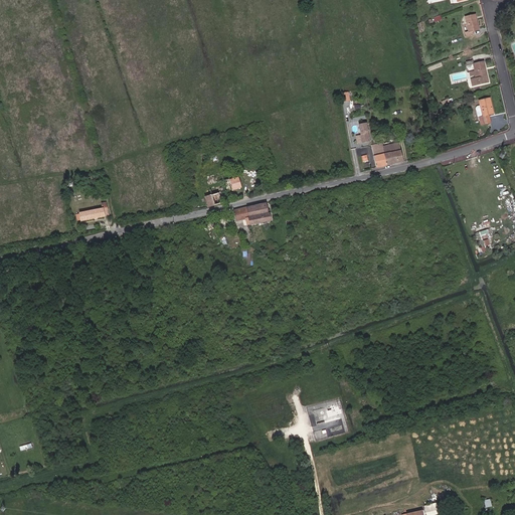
[(464,34),(465,38),(473,36),(472,31),(478,30),(475,15),(465,18),(468,33),(464,34)]
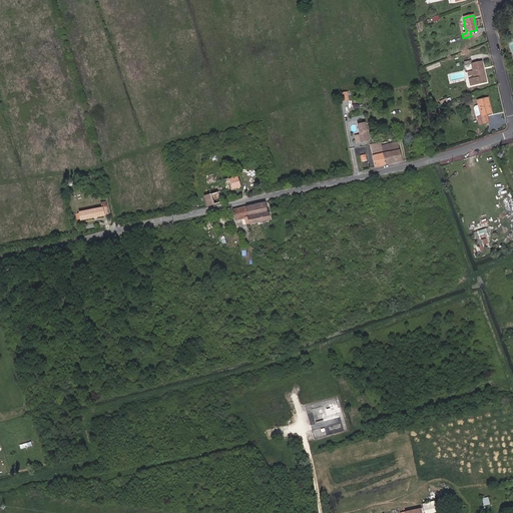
[(484,82),(480,62),(470,64),(469,60),(462,62),(463,66),(470,65),(472,72),(472,75),(473,79),(467,80),(469,86),(484,82)]
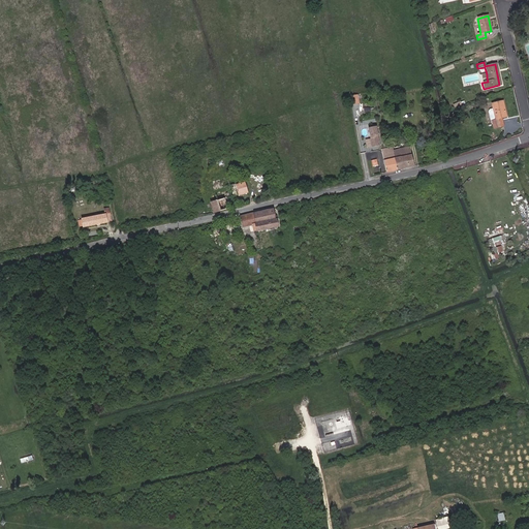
[(503,117),(500,101),(490,104),(492,118),(489,119),(491,128),(500,126),(498,118),(503,117)]
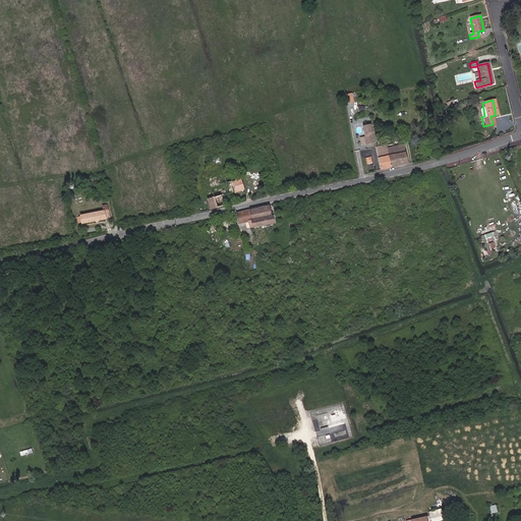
[(370,126),(364,127),(366,143),(373,142),(370,126)]
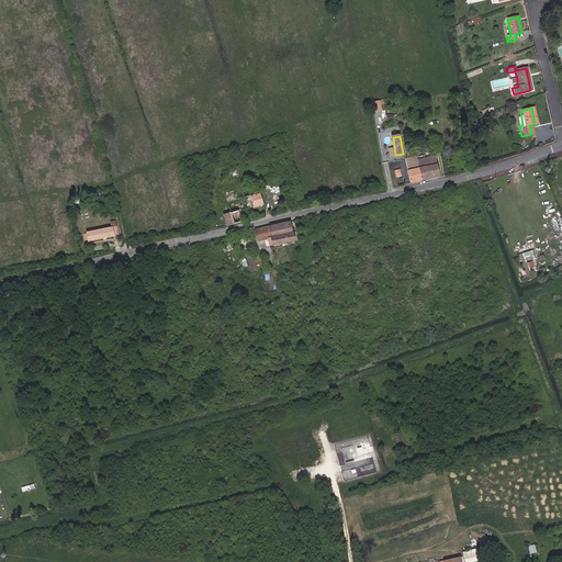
[(419,161),(418,156),(406,158),(411,183),(418,182),(423,181),(419,161)]
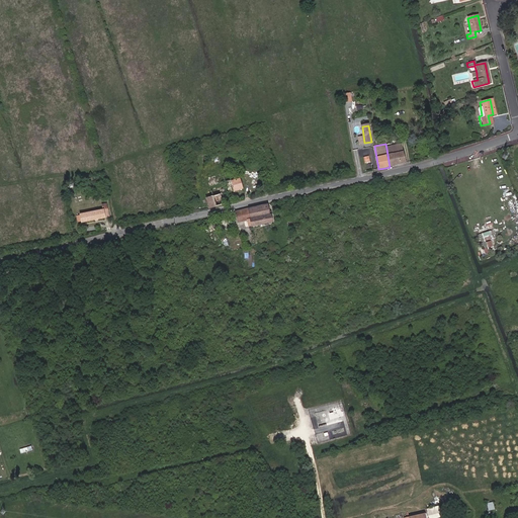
[(395,166),(406,163),(402,145),(392,148),(395,166)]
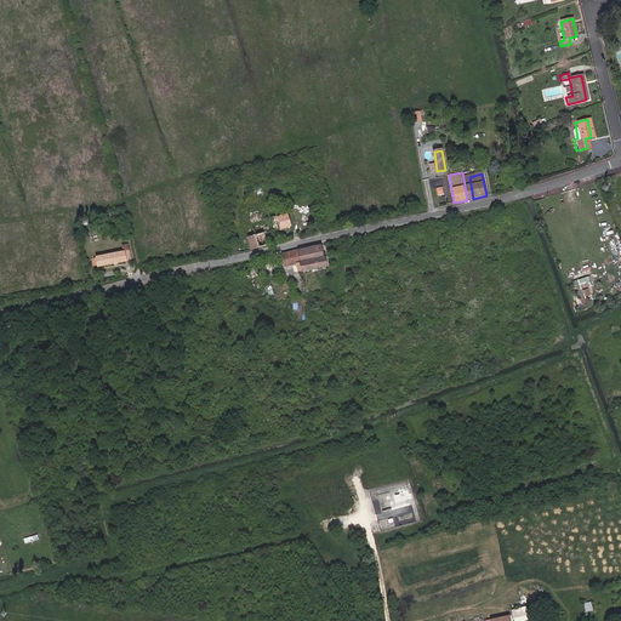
[(469,177),(463,178),(467,200),(473,199),(469,177)]
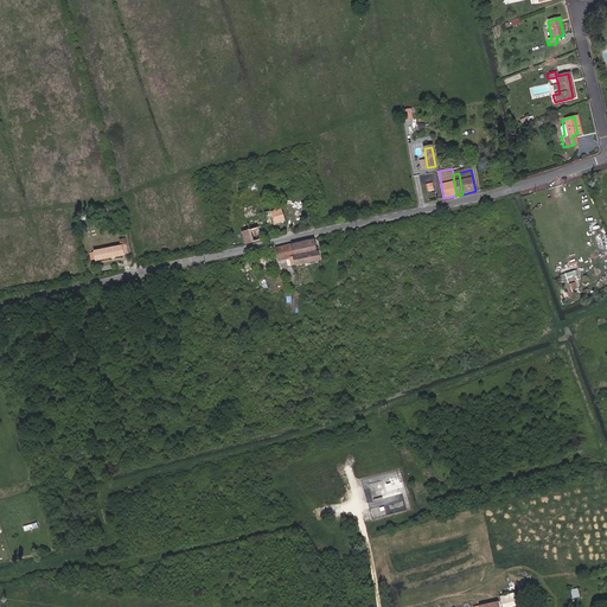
[(249,231),(242,232),(242,235),(246,244),(261,241),(259,229),(285,222),(281,208),(269,211),(269,213),(264,215),(263,212),(262,204),(244,209),(247,218),(249,231)]
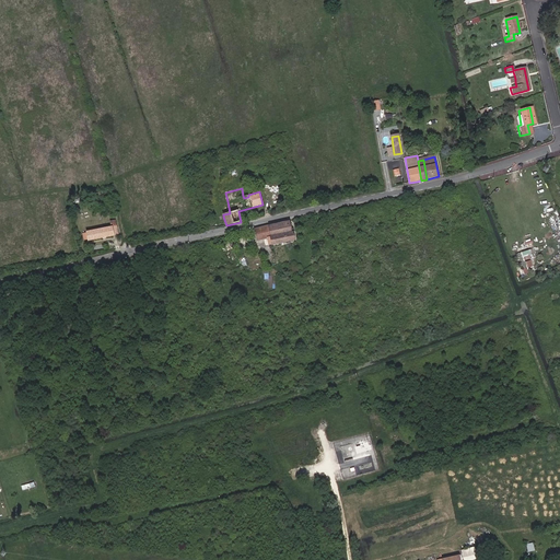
[(220,203),(223,214),(230,213),(228,201),(220,203)]
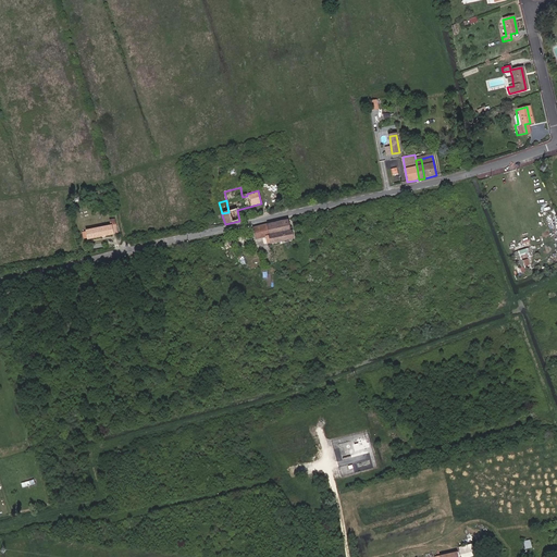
[(291,232),(288,221),(277,224),(280,235),(277,235),(280,242),(293,238),(292,232),(291,232)]
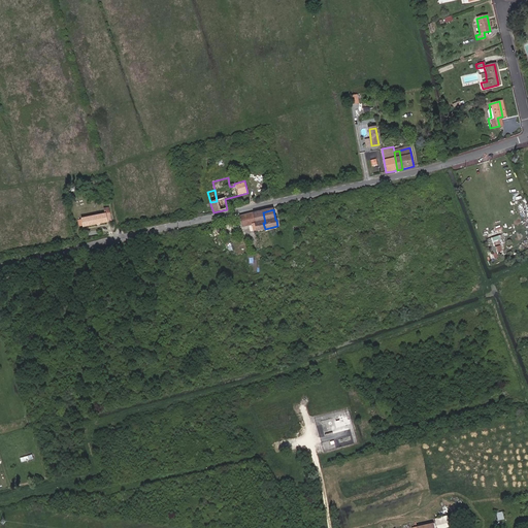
[(107,222),(105,215),(102,216),(102,212),(97,213),(98,217),(83,219),(84,227),(97,225),(97,226),(105,224),(105,223),(107,222)]
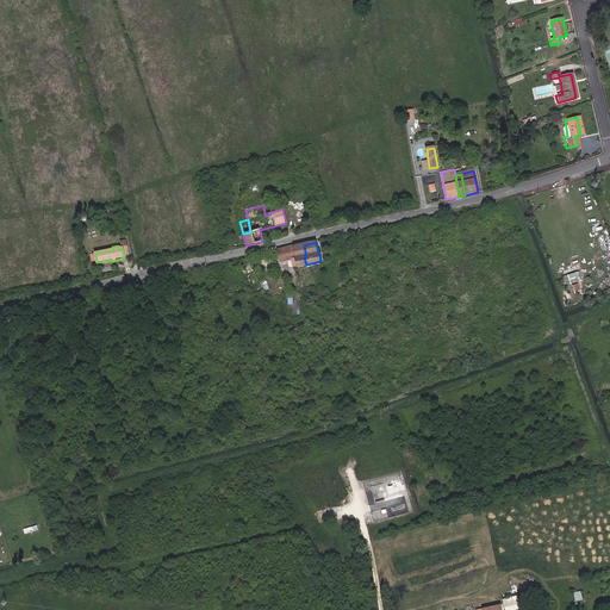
[(306,257),(304,246),(278,251),(280,262),(293,260),(294,267),(306,265),(304,257),(306,257)]
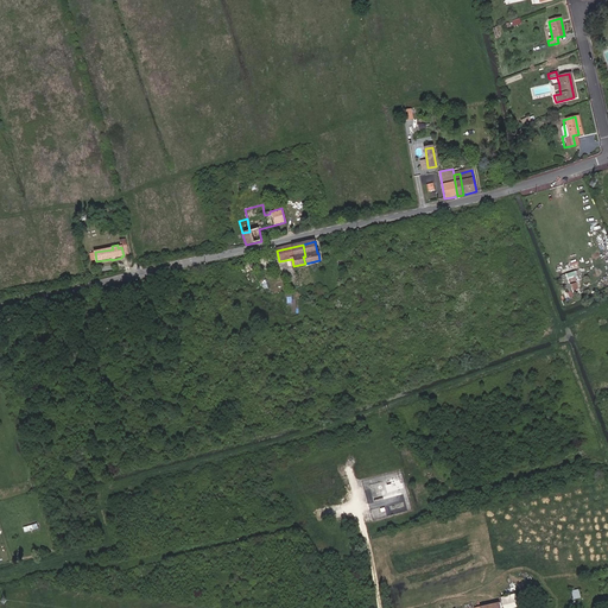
[(271,273),(272,279),(278,278),(279,283),(283,282),(280,273),(277,274),(277,272),(271,273)]
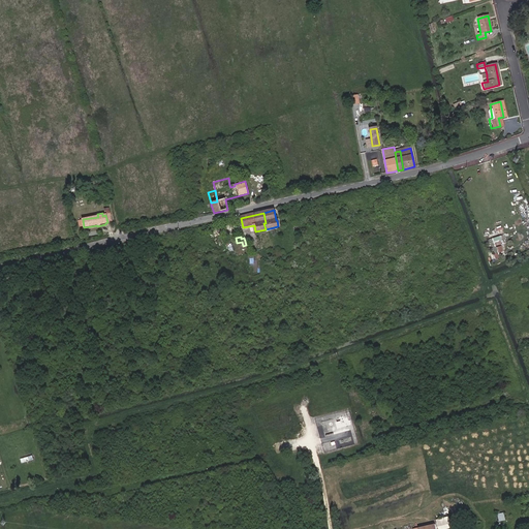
[(498,258),(497,253),(502,252),(501,246),(493,247),(495,258),(498,258)]
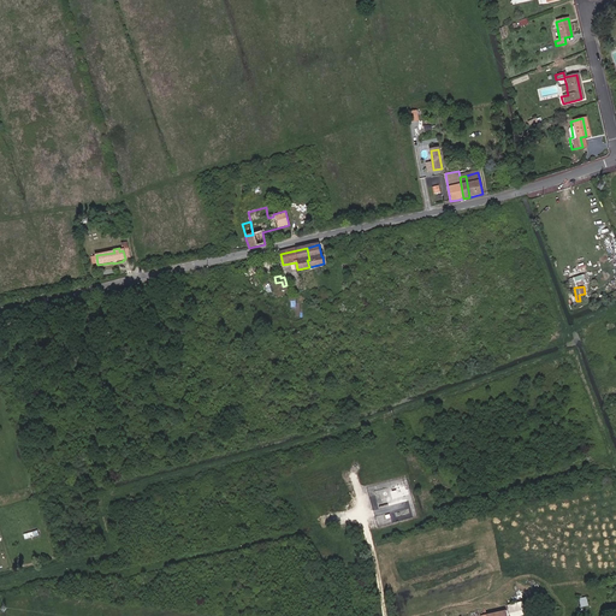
[(389,515),(375,519),(378,527),(390,523),(389,515)]
